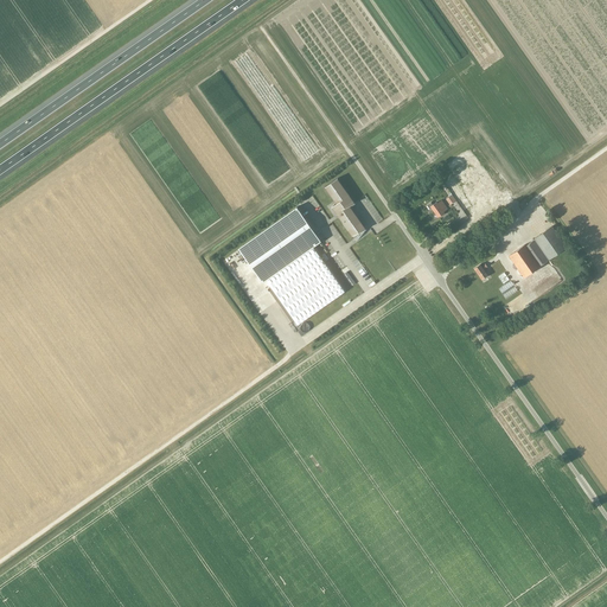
[(338,178),(325,187),(337,204),(332,208),(352,236),(365,227),(350,206),(356,203),(338,178)]
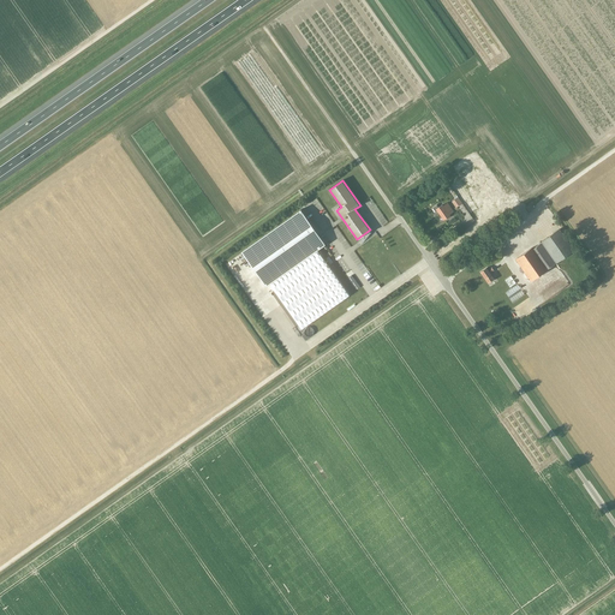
[(458,197),(452,202),(457,208),(463,203),(458,197)]
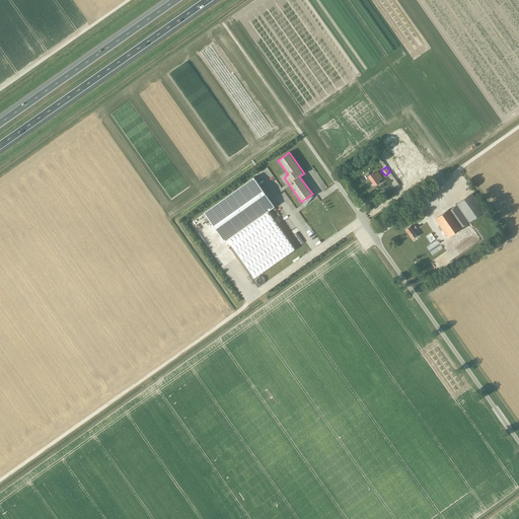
[(382,179),(379,175),(377,172),(374,174),(373,173),(369,175),(368,173),(365,175),(367,179),(369,177),(374,186),(379,182),(379,181),(382,179)]
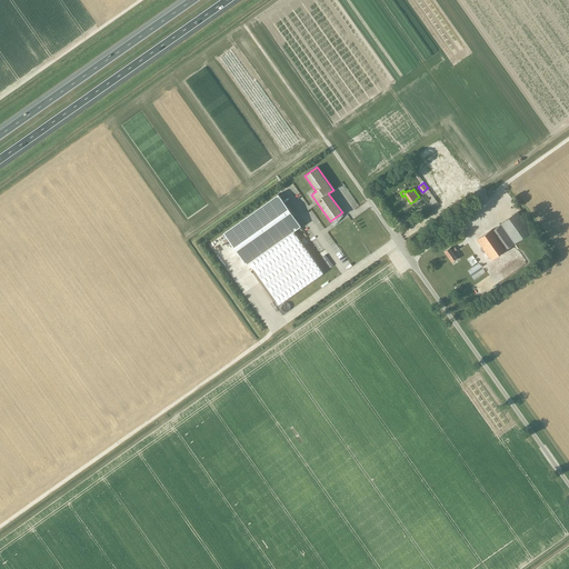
[(278,196),(223,235),(246,266),(249,263),(292,232),(300,227),(278,196)]
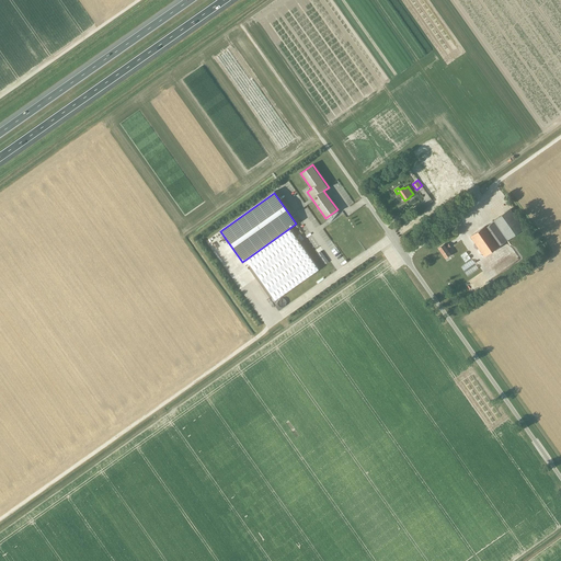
[(493,221),(493,222),(506,240),(506,241),(524,229),(510,209),(493,221)]
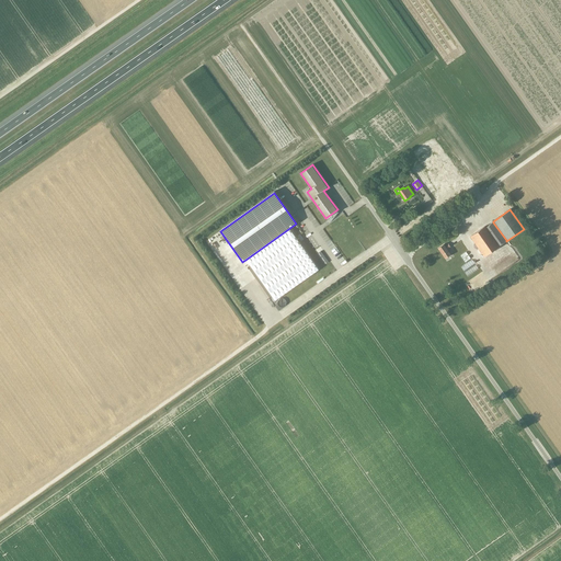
[(476,216),(468,218),(470,225),(478,221),(476,216)]
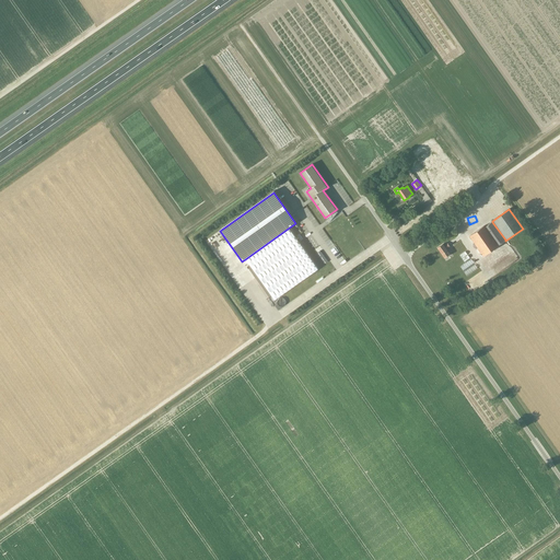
[(498,245),(505,240),(492,222),(486,226),(498,245)]
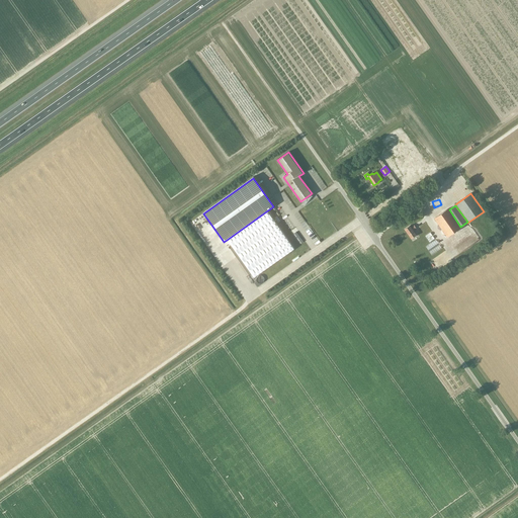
[(307,212),(310,218),(320,211),(317,206),(307,212)]
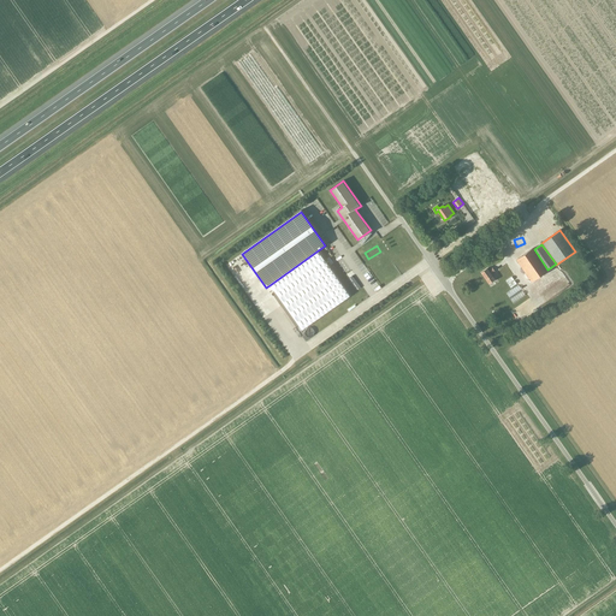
[(548,270),(534,249),(533,248),(516,260),(531,282),(548,270)]
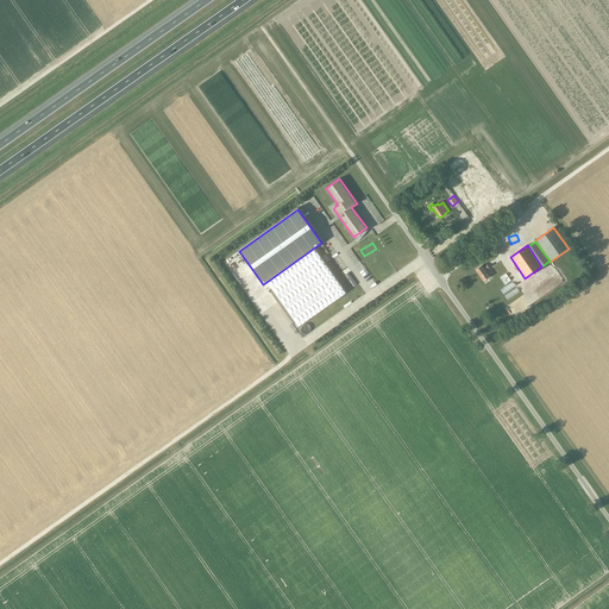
[(313,249),(267,282),(299,327),(345,294),(313,249)]
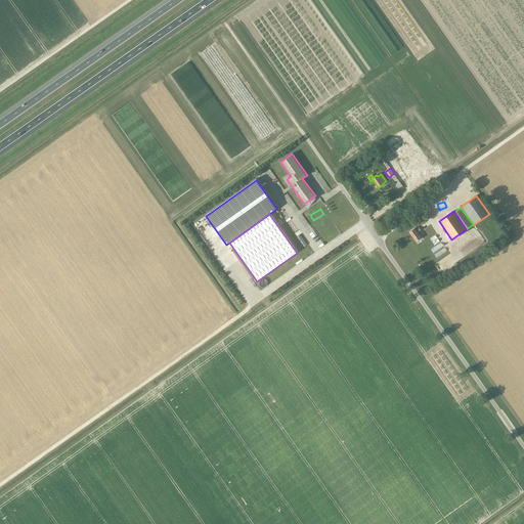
[(417,233),(421,230),(419,228),(416,230),(413,228),(409,232),(416,242),(421,237),(417,233)]
